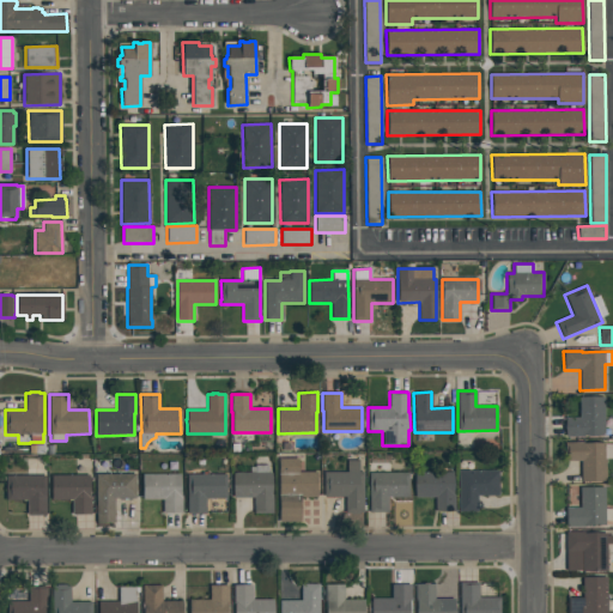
[(578,398),(604,396),(605,436),(583,436),(583,437),(565,437),(565,418),(578,418),(578,398)]
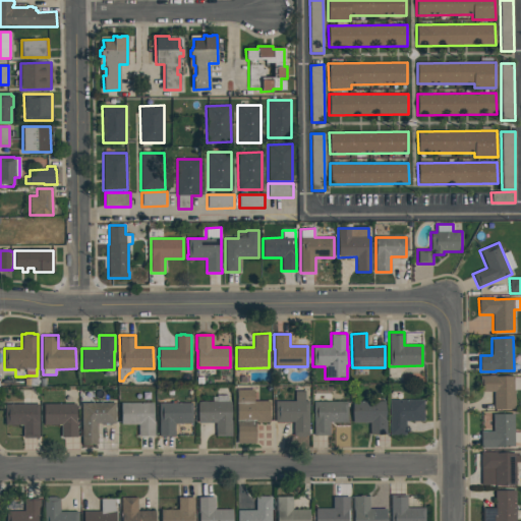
[(479,375),(495,375),(495,377),(514,377),(514,378),(520,377),(520,390),(514,390),(515,409),(494,409),(494,392),(481,392),(481,385),(479,385),(479,375)]
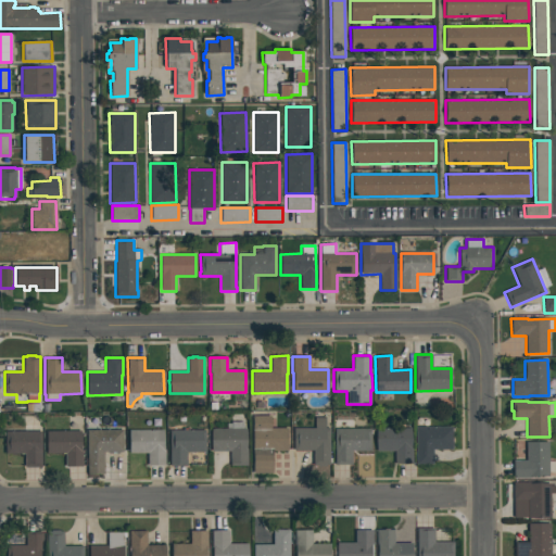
[(252,416),(270,416),(270,428),(287,428),(287,451),(273,451),(273,472),(253,472),(252,416)]
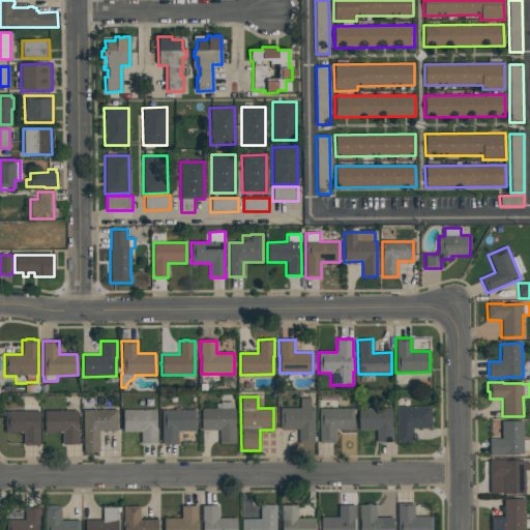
[(280,408),(299,408),(299,399),(310,398),(310,408),(314,408),(314,443),(298,443),(298,430),(280,430),(280,408)]
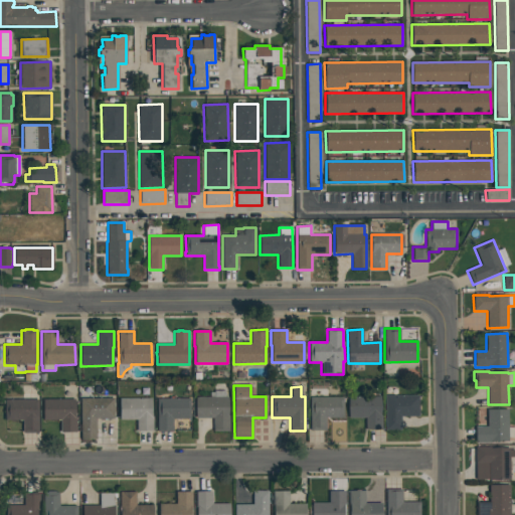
[(214,390),(224,390),(224,396),(227,396),(227,416),(228,415),(229,432),(213,432),(213,417),(195,417),(195,397),(209,397),(209,392),(214,392),(214,390)]
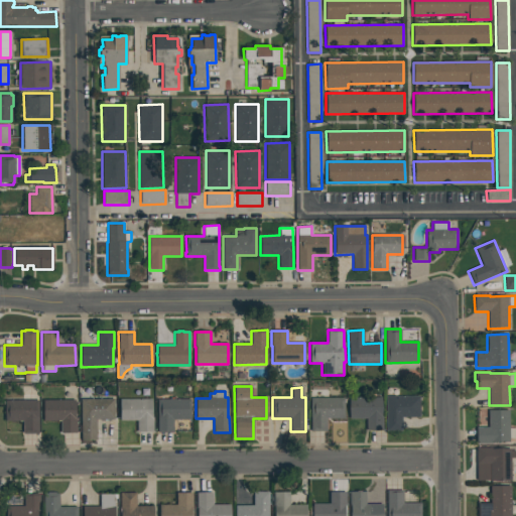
[(385,396),(419,396),(419,417),(401,417),(401,431),(385,431),(385,396)]
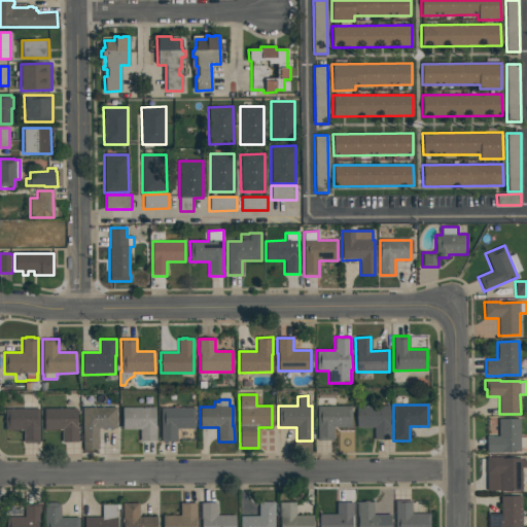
[(161,408),(173,408),(173,406),(178,406),(178,408),(195,408),(195,428),(176,428),(176,442),(161,442),(161,408)]
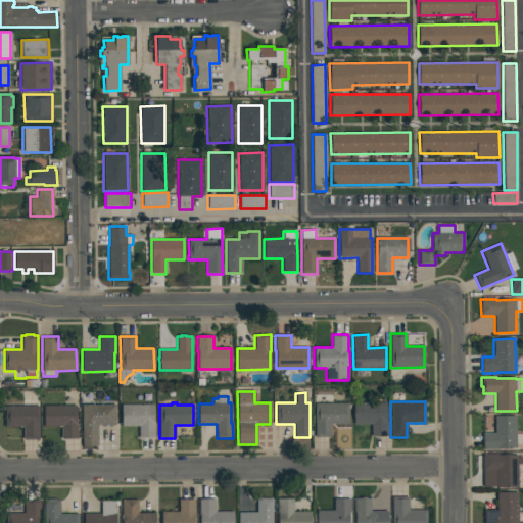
[(353,402),(386,402),(386,421),(387,421),(387,436),(371,436),(371,424),(353,424),(353,402)]
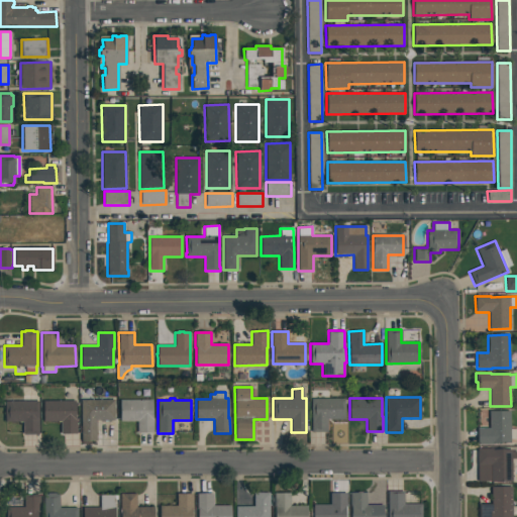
[(80,400),(114,399),(114,420),(108,420),(108,422),(104,422),(104,420),(96,420),(96,440),(81,441),(81,432),(80,432),(80,426),(81,426),(80,400)]
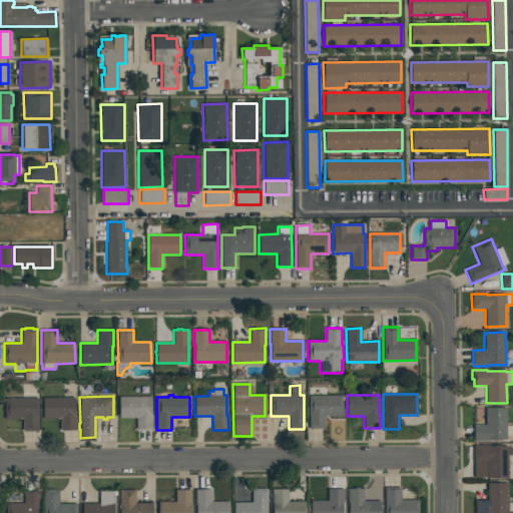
[(309,396),(342,396),(342,416),(325,416),(325,429),(309,429),(309,396)]
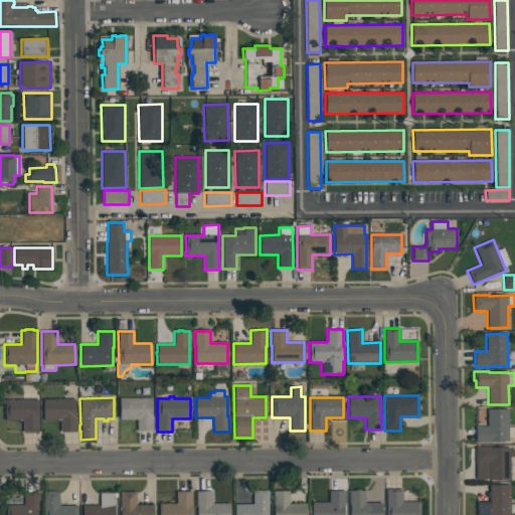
[(119,398),(152,398),(152,416),(153,431),(137,431),(137,419),(119,419),(119,398)]
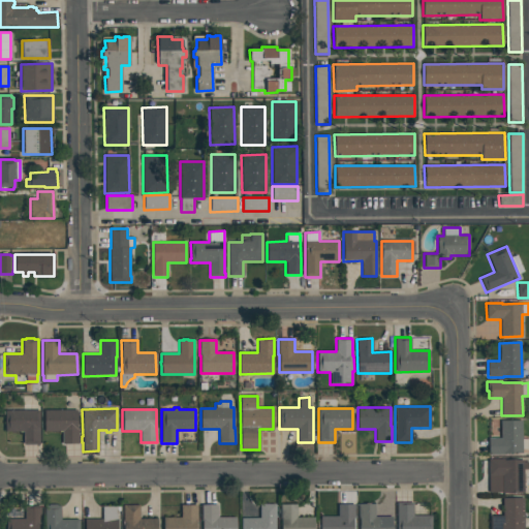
[(4,410),(39,410),(39,444),(23,444),(23,431),(4,431),(4,410)]
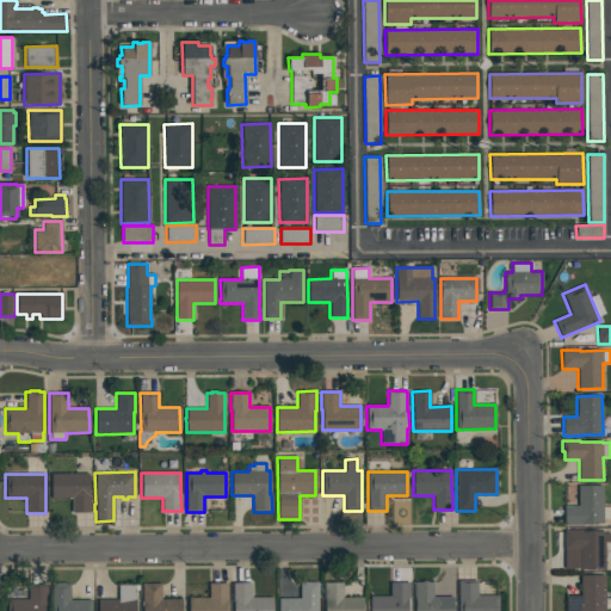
[(51,474),(88,474),(88,494),(90,494),(90,512),(72,513),(72,498),(51,498),(51,474)]
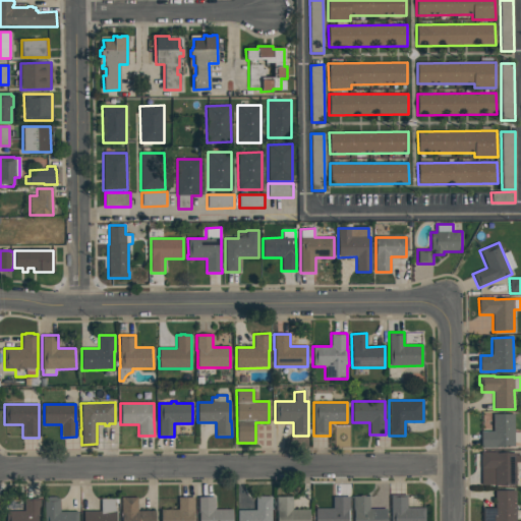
[(493,414),(514,414),(514,432),(520,432),(520,443),(514,443),(514,447),(496,447),(496,448),(480,448),(480,431),(493,431),(493,414)]
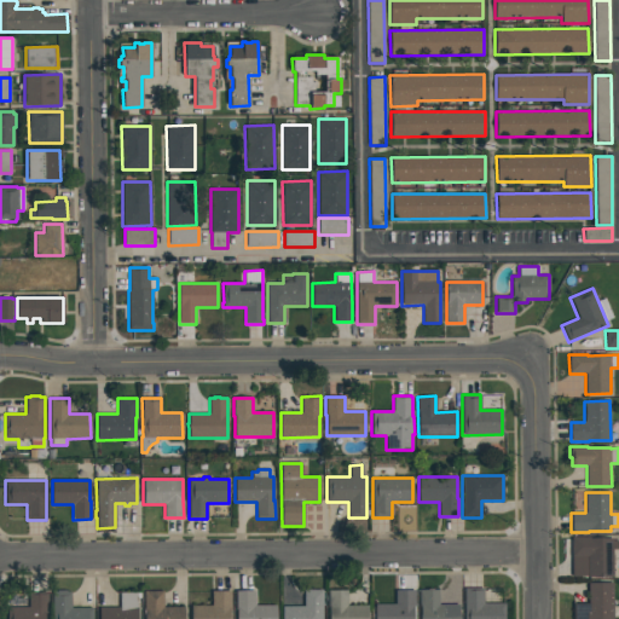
[(571,538),(589,537),(589,538),(612,538),(612,541),(618,541),(618,549),(612,549),(613,577),(572,577),(572,556),(571,556),(571,538)]
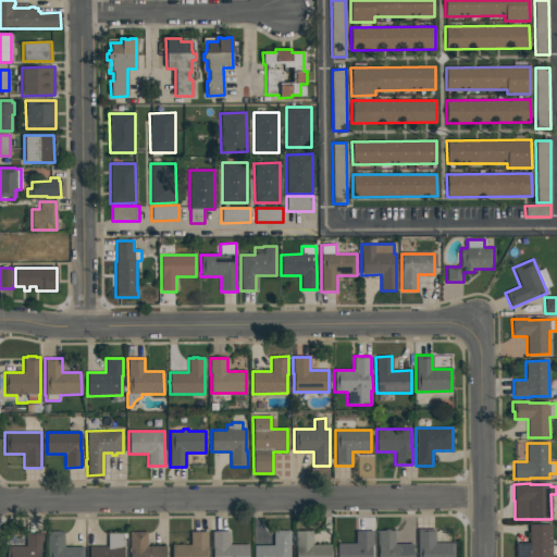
[(529,524),(552,524),(552,556),(516,556),(516,543),(529,543),(529,524)]
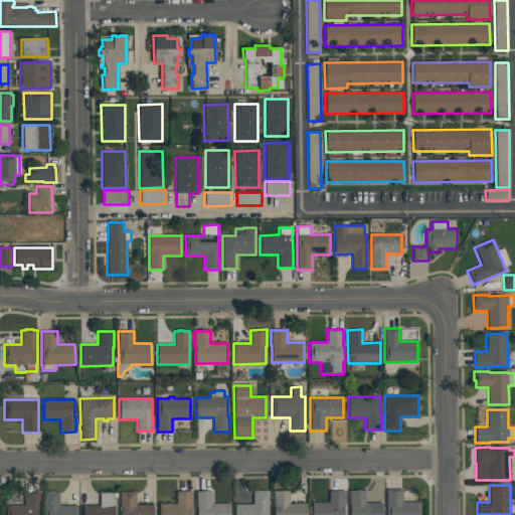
[(348,491),(355,491),(355,490),(359,490),(360,491),(364,491),(365,503),(381,503),(381,514),(349,514),(349,505),(348,491)]
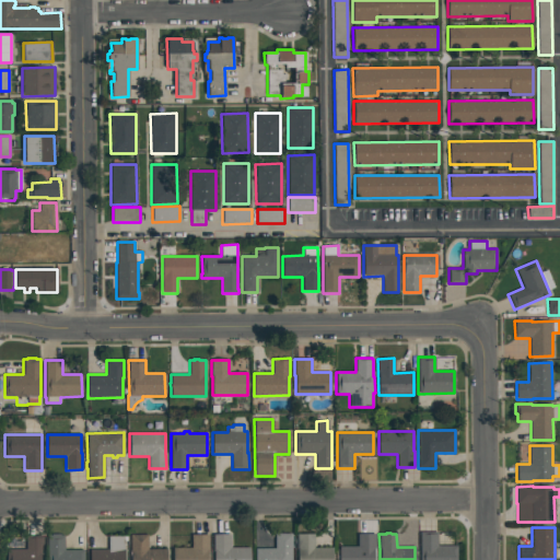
[(419,559),(419,533),(436,533),(436,546),(456,546),(456,559),(419,559)]
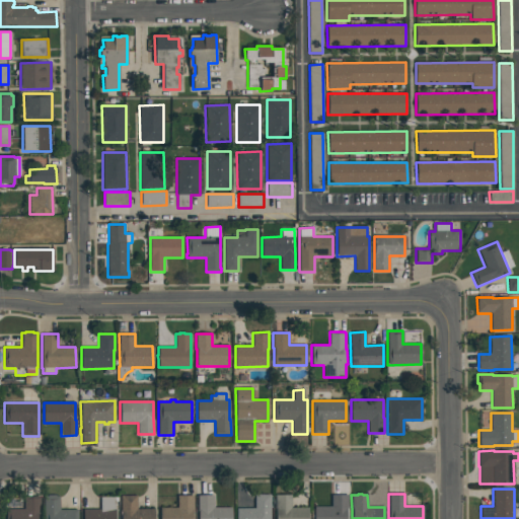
[(44,518),(44,496),(47,496),(47,495),(56,495),(56,496),(60,496),(60,510),(77,510),(77,518),(44,518)]
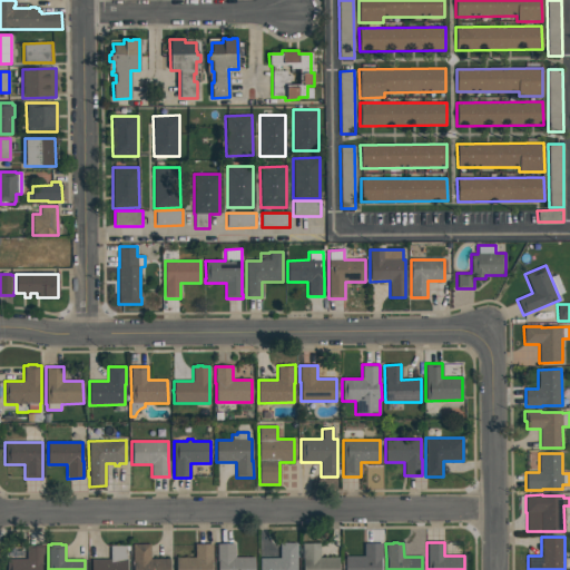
[(279,543),(296,543),(296,569),(259,569),(259,558),(279,558),(279,543)]
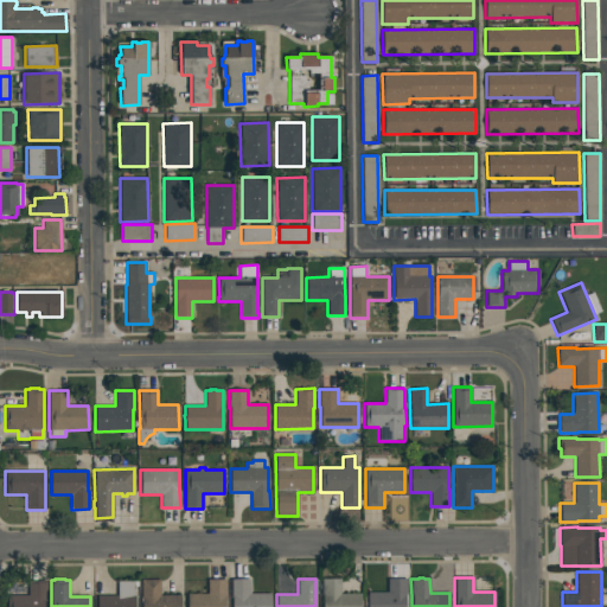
[(321,579),(340,579),(340,594),(360,594),(360,606),(323,606),(323,596),(321,596),(321,579)]
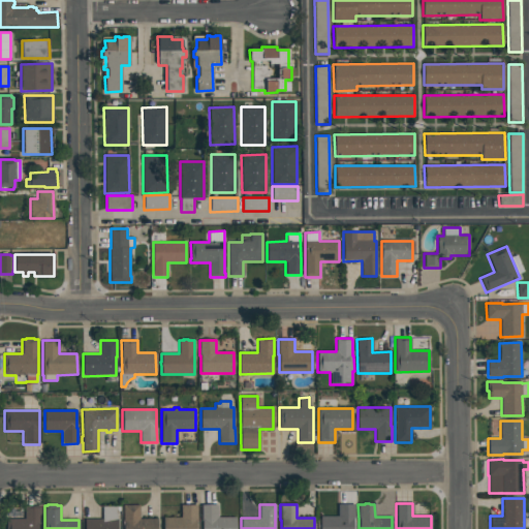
[(338,504),(354,504),(354,518),(353,518),(353,528),(320,528),(320,517),(338,517),(338,504)]
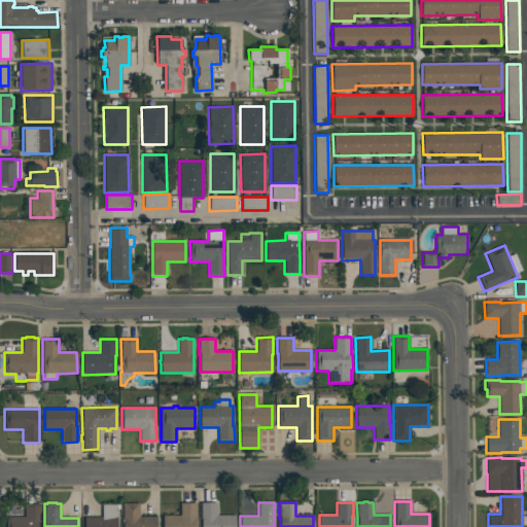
[(24,503),(40,503),(40,526),(6,526),(6,517),(24,517),(24,503)]
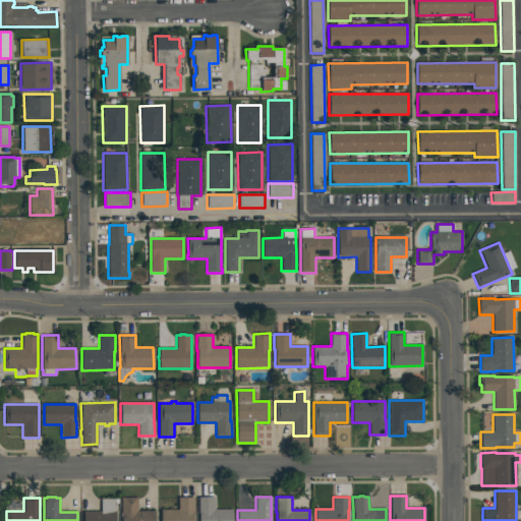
[(121,520),(121,498),(136,498),(137,511),(154,511),(154,520),(121,520)]
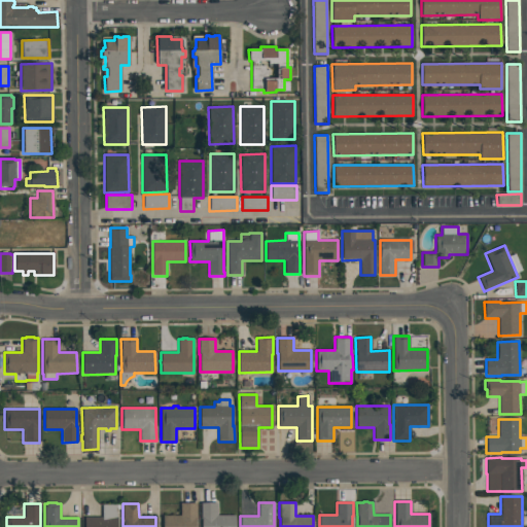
[(180,503),(197,503),(197,518),(196,518),(196,526),(163,526),(163,516),(180,516),(180,503)]
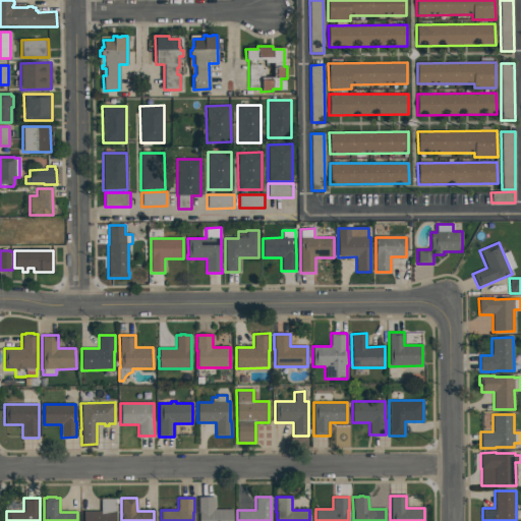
[(198,498),(215,498),(215,510),(232,510),(232,520),(198,520),(199,513),(197,513),(198,498)]
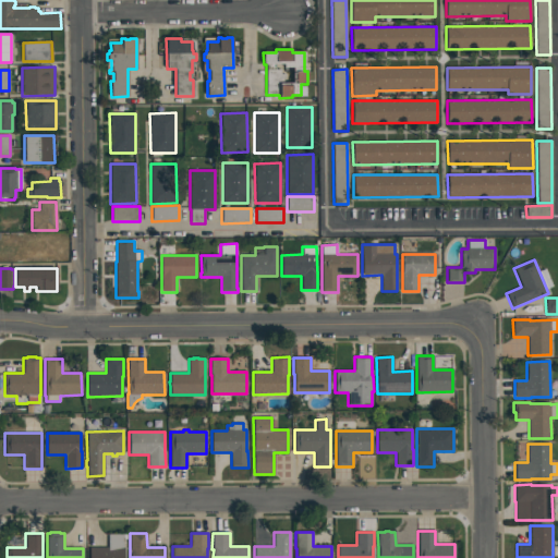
[(108,534),(128,534),(128,543),(123,543),(123,557),(89,557),(89,548),(108,547),(108,534)]
